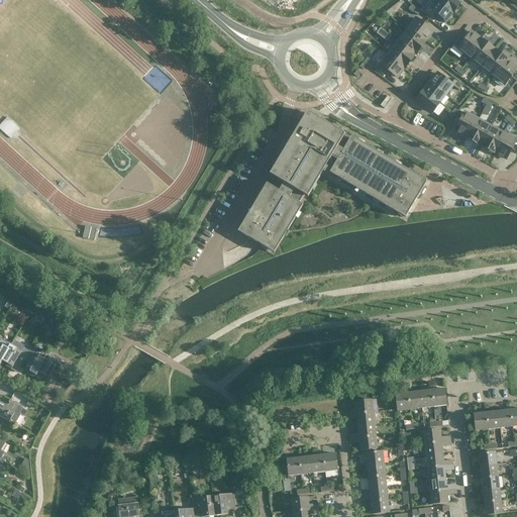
[(431,0),(422,11),(432,19),(436,14),(446,22),(453,13),(436,0),(431,0)]
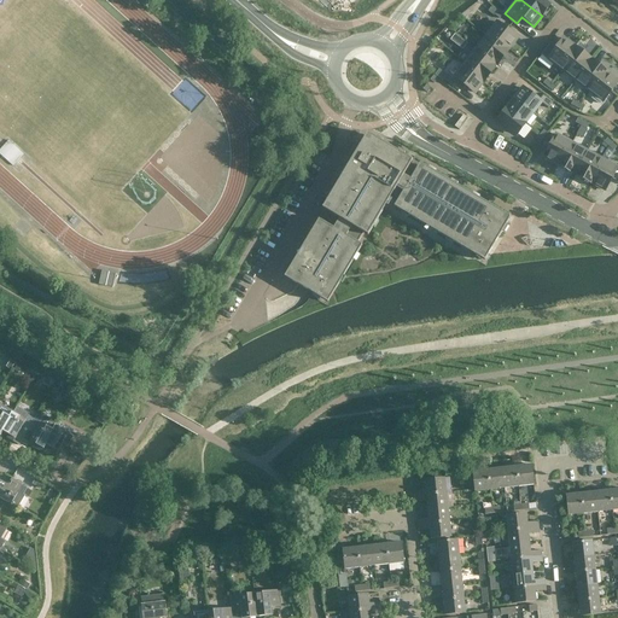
[(522,0),(542,16),(551,4),(546,0),(522,0)]
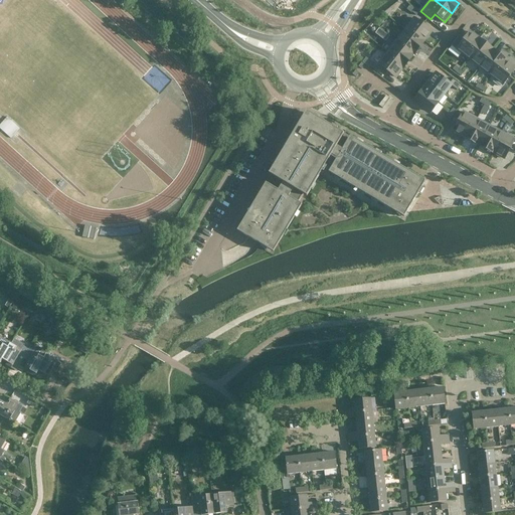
[(414,17),(403,32),(412,38),(416,33),(424,40),(433,31),(414,17)]
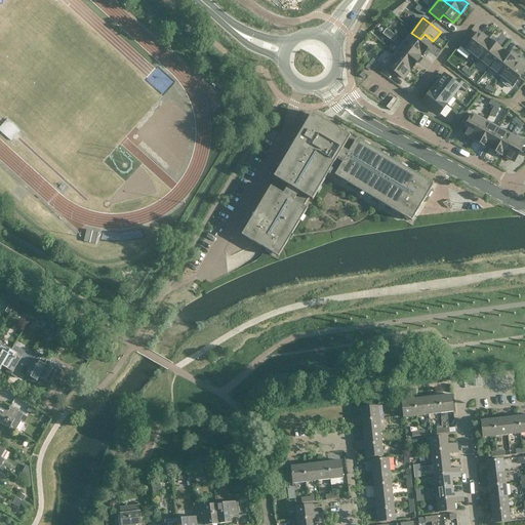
[(468,35),(459,46),(463,49),(463,50),(479,63),(486,52),(481,48),(489,39),(479,31),(473,39),(468,35)]
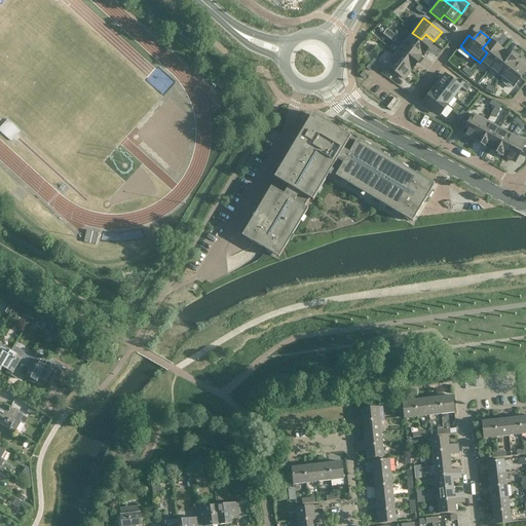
[(412,33),(405,42),(422,55),(434,41),(425,34),(421,39),(412,33)]
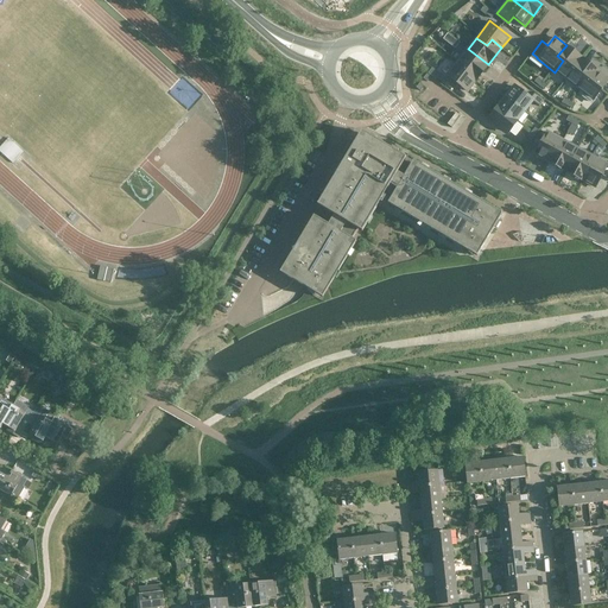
[(563,61),(555,73),(565,80),(582,57),(568,46),(567,45),(557,56),(563,61)]
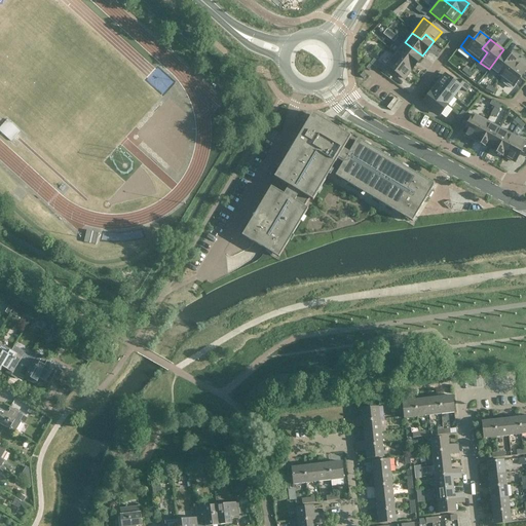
[(403,63),(412,70),(422,55),(405,42),(399,49),(408,57),(403,63)]
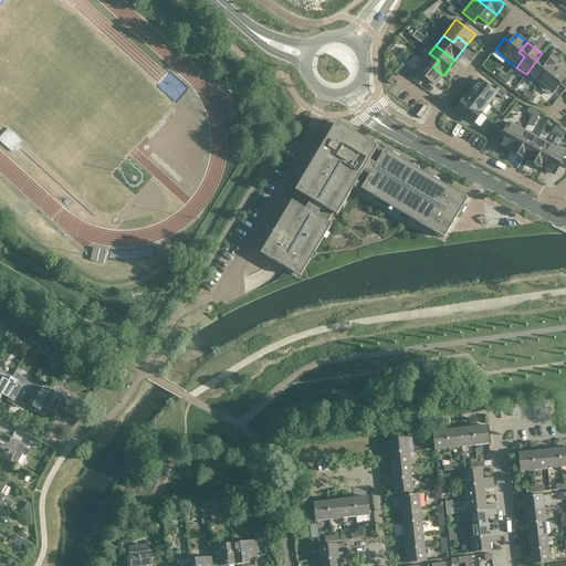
[(416,70),(436,85),(443,75),(433,67),(439,61),(429,53),(416,70)]
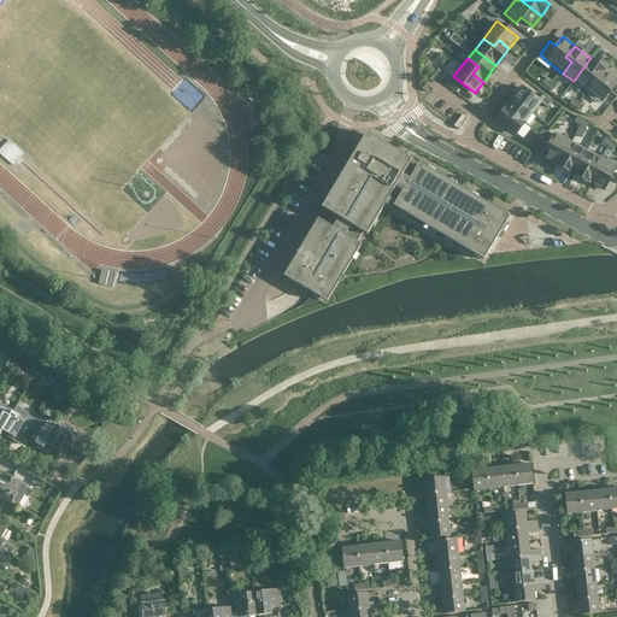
[(591,58),(574,81),(583,89),(593,77),(599,83),(607,71),(591,58)]
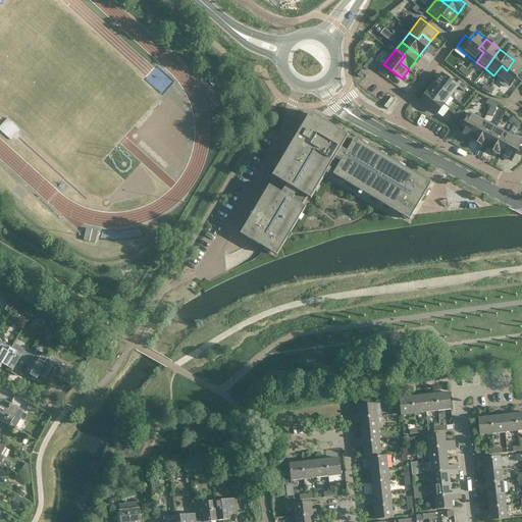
[(502,65),(493,75),(498,79),(496,81),(508,90),(510,87),(521,70),(521,66),(514,60),(507,70),(502,65)]
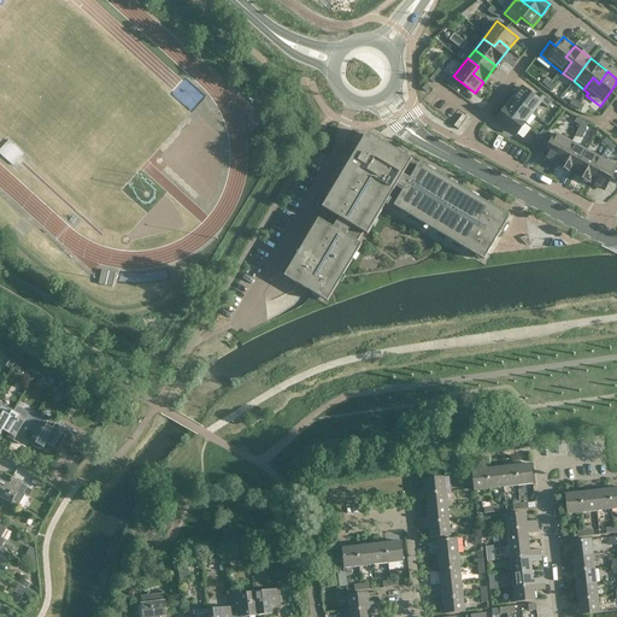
[(521,86),(512,98),(533,115),(541,104),(547,107),(552,101),(542,94),(539,99),(521,86)]
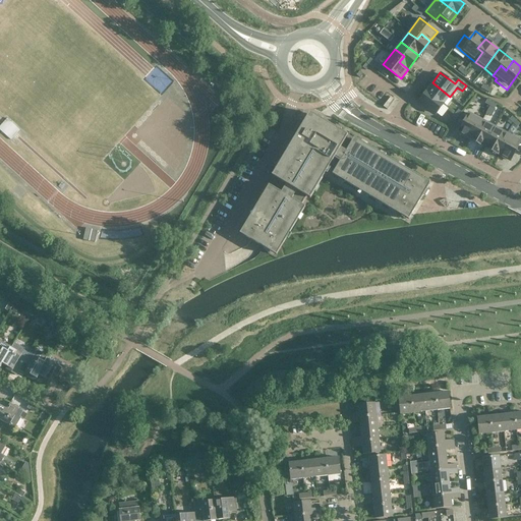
[(432,82),(425,92),(444,105),(450,97),(432,82)]
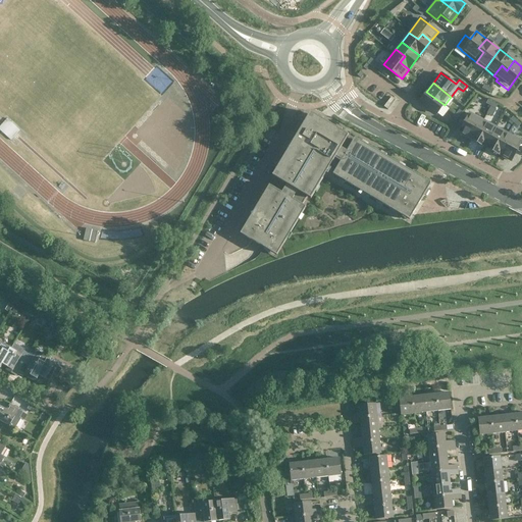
[(419,101),(437,115),(445,105),(426,92),(419,101)]
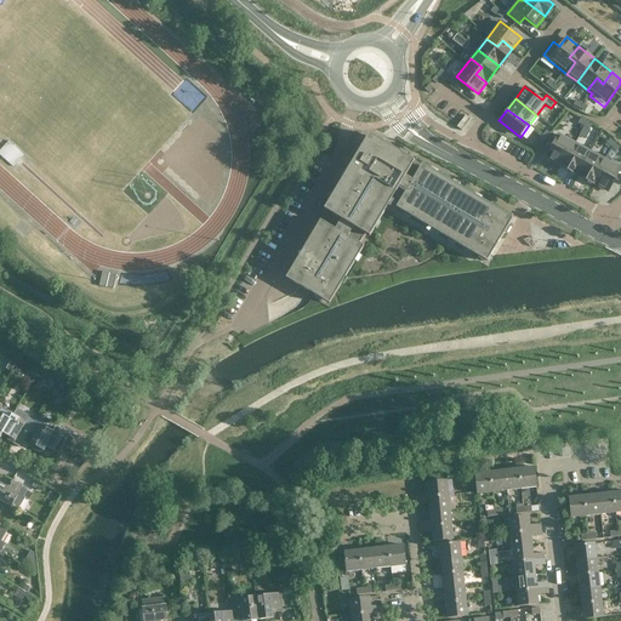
[(456,127),(461,131),(471,119),(466,115),(456,127)]
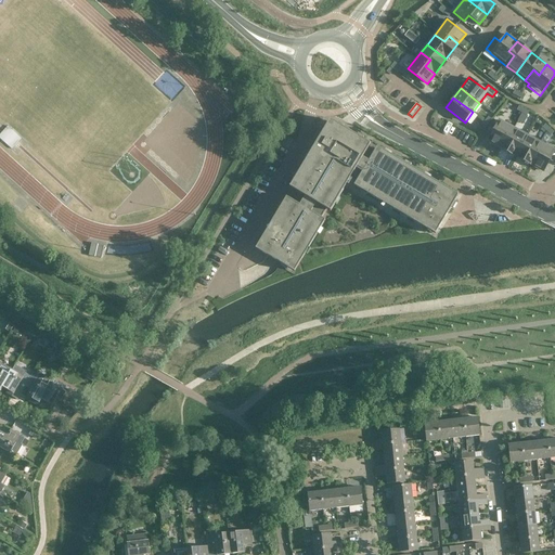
[(499,118),(486,142),(499,149),(504,137),(511,140),(517,129),(499,118)]
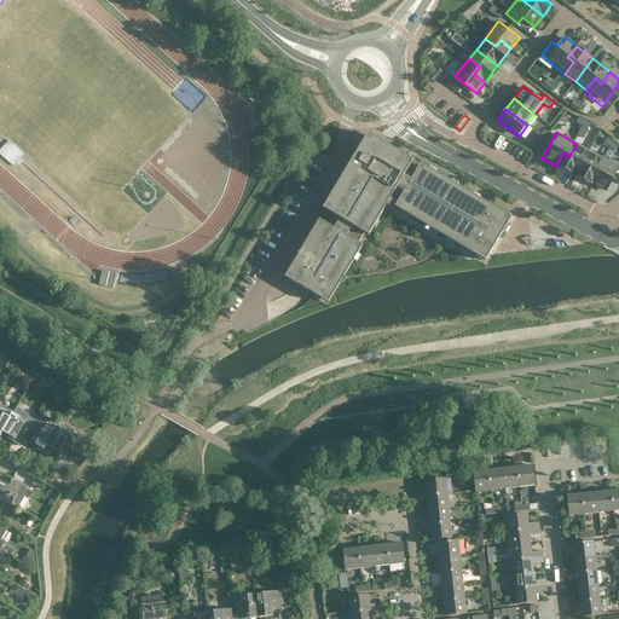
[(319,220),(285,278),(298,285),(299,285),(313,294),(314,295),(328,304),(363,246),(358,243),(363,233),(368,236),(389,201),(394,203),(393,206),(485,261),(490,255),(512,218),(421,163),(417,168),(411,165),(414,161),(368,134),(357,152),(345,173),(323,209),(328,212),(322,221),(319,220)]
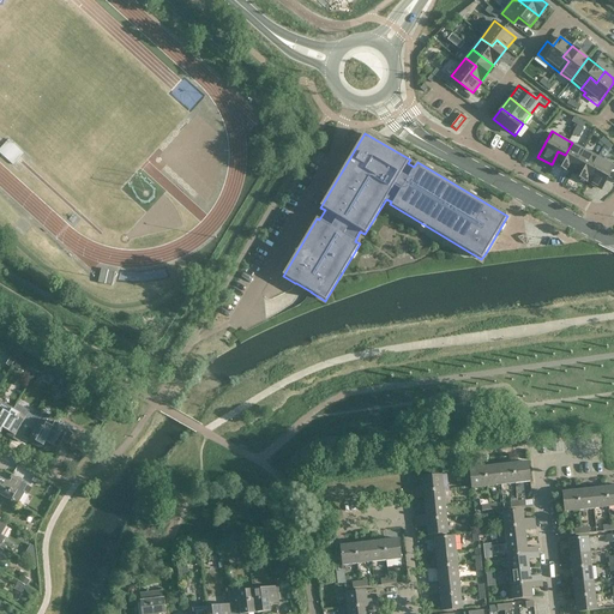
[(558,151),(552,164),(570,174),(583,149),(572,143),(565,155),(558,151)]
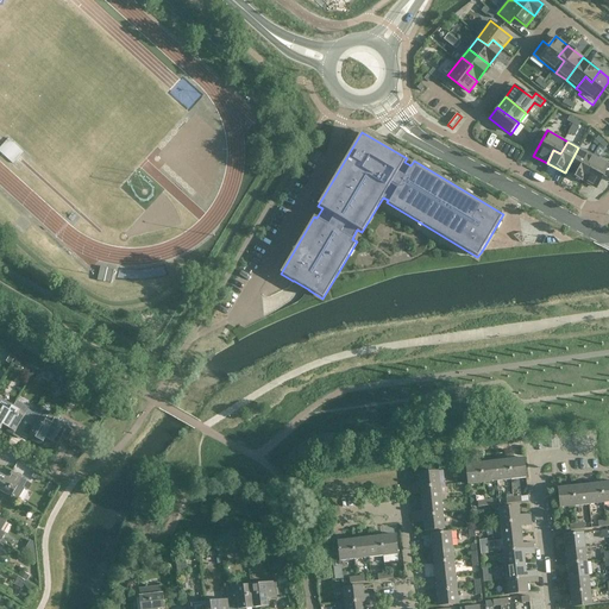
[(578,148),(565,173),(579,180),(583,182),(590,170),(583,165),(590,154),(578,148)]
